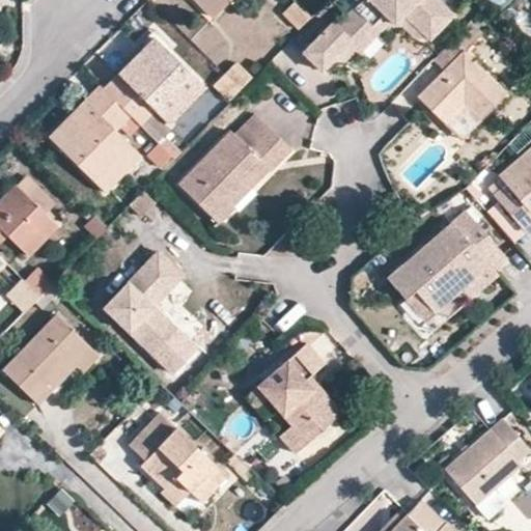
[(200,0),(202,2),(200,5),(214,18),(230,0),(200,0)]
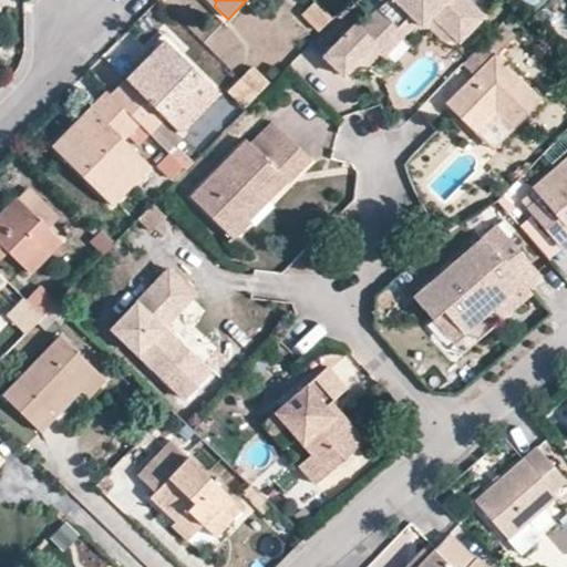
[(344,72),(356,60),(377,39),(380,42),(411,13),(432,13),(460,41),(484,16),(467,0),(384,0),(361,26),(356,22),(326,53),(344,72)]
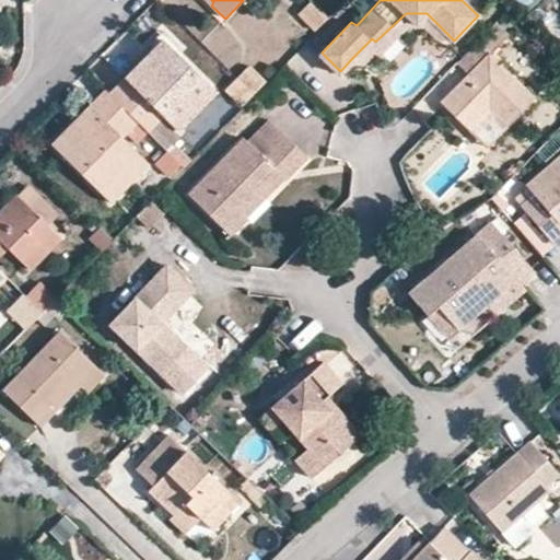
[(326,15),(313,4),(301,15),(313,28),(326,15)]
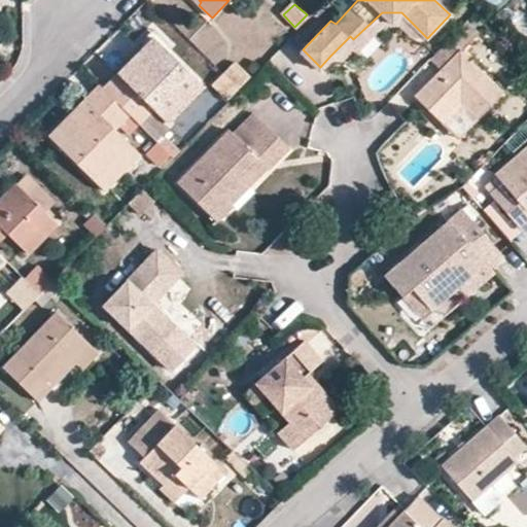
[(350,36),(330,56),(353,56),(390,20),(409,37),(427,38),(401,12),(382,12),(353,39),(350,36)]
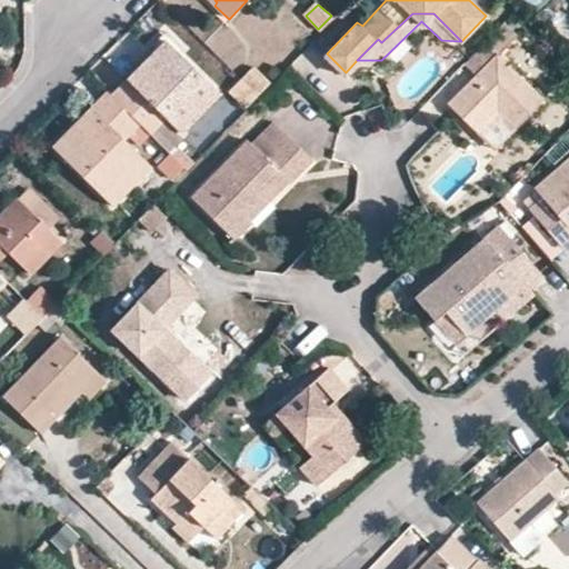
[(111,96),(149,133),(165,118),(180,132),(219,93),(165,41),(147,58),(155,67),(135,88),(127,80),(111,96)]
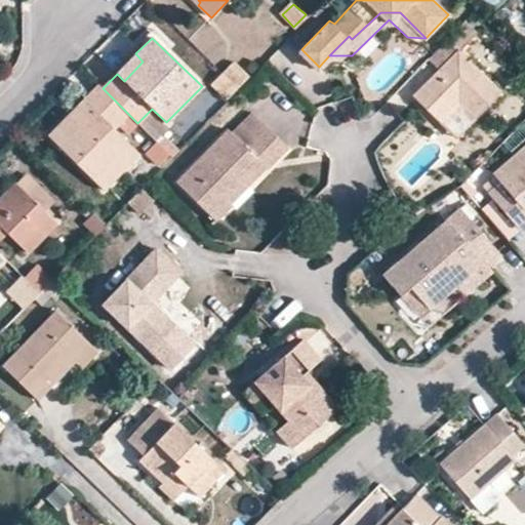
[(455,105),(473,120),(498,93),(456,52),(411,97),(437,124),(455,105)]
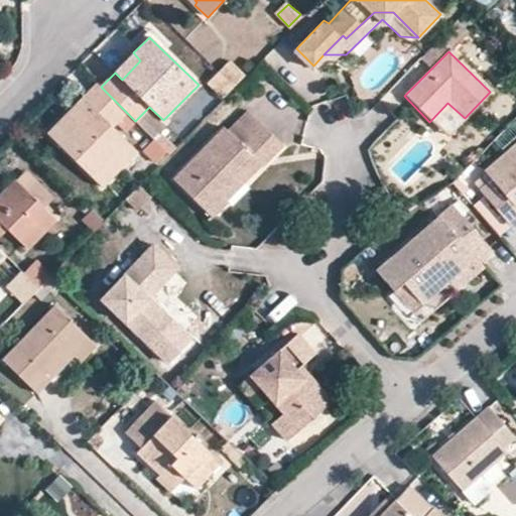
[(140,60),(133,52),(115,73),(122,80),(140,60)]
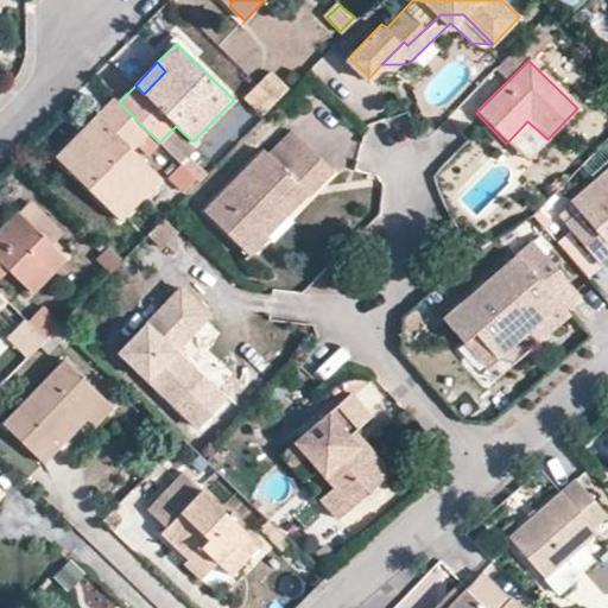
[(257,83),(274,101),(287,88),(270,70),(257,83)]
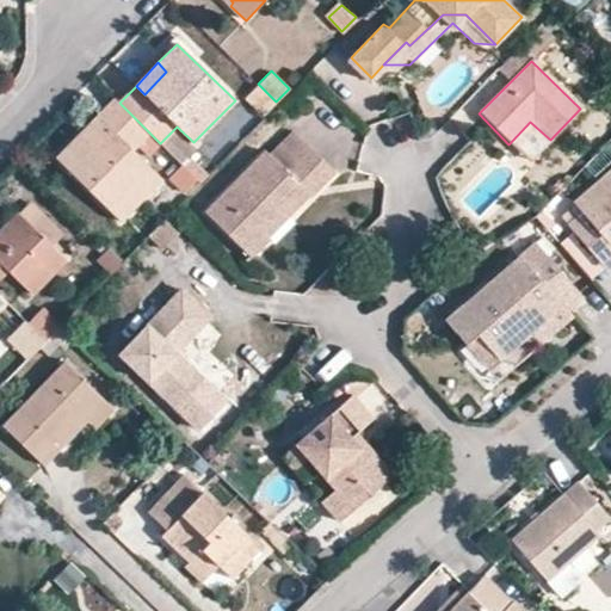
[(261,115),(276,102),(258,84),(244,97),(261,115)]
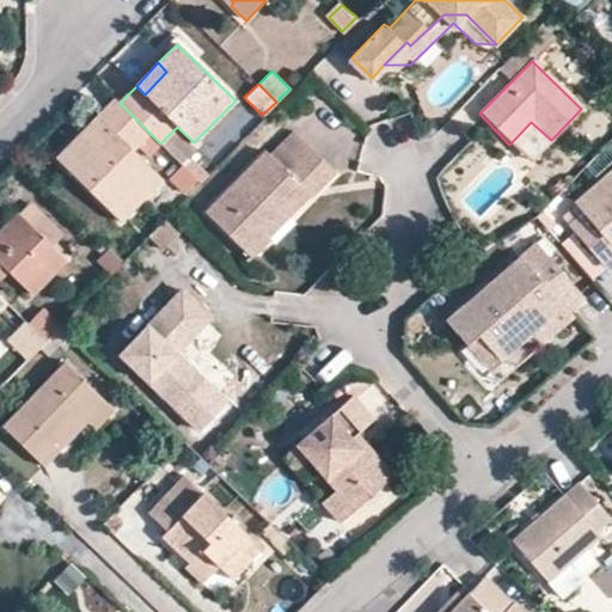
[(197,181),(184,167),(160,144),(120,103),(116,98),(99,116),(108,124),(86,146),(78,138),(57,159),(120,220),(161,178),(165,182),(167,179),(184,194),(197,181)]
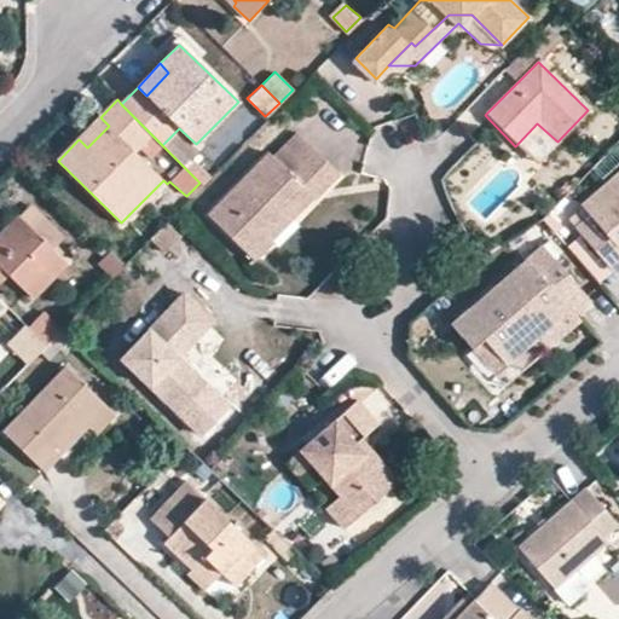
[(100,117),(79,139),(87,148),(109,126),(100,117)]
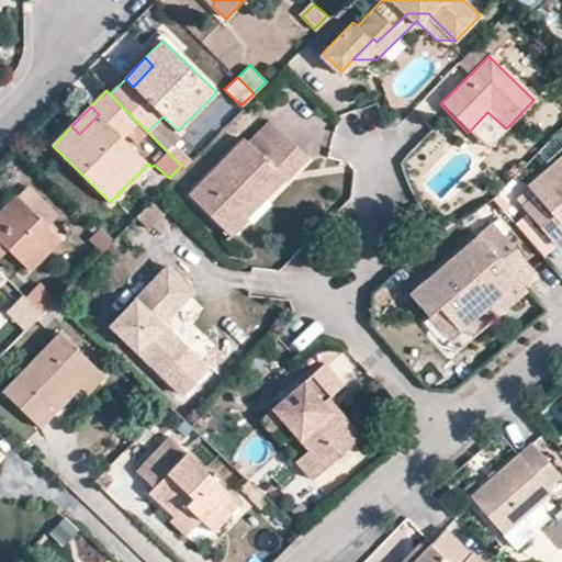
[(485,150),(506,128),(487,112),(468,133),(485,150)]
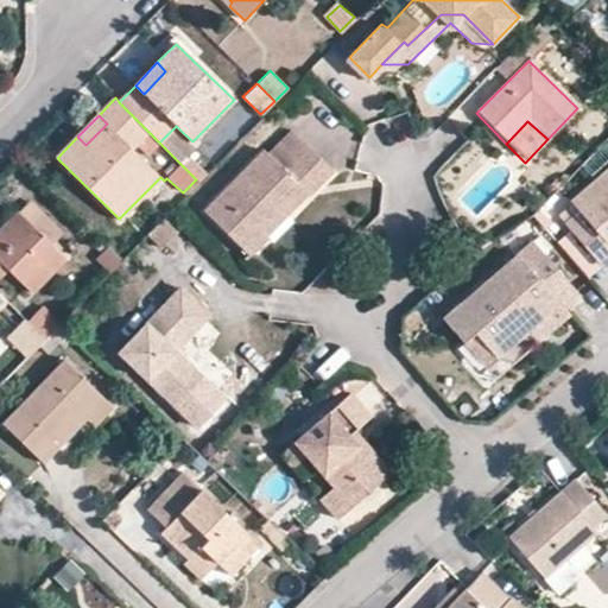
[(271,153),(293,131),(289,125),(265,149),(271,153)]
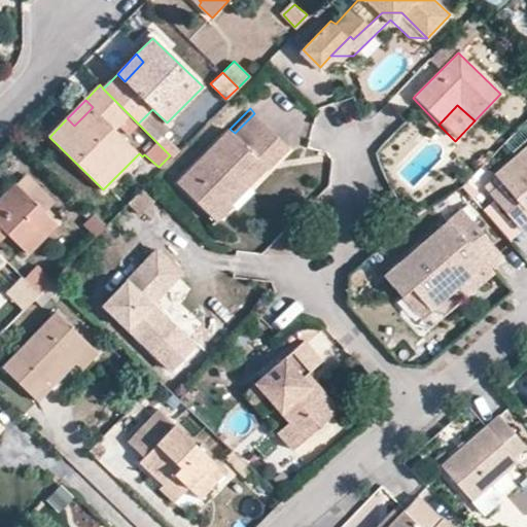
[(291,149),(254,113),(235,133),(230,129),(178,180),(218,220),(233,204),(225,198),(260,162),(269,169),(271,172),(291,149)]
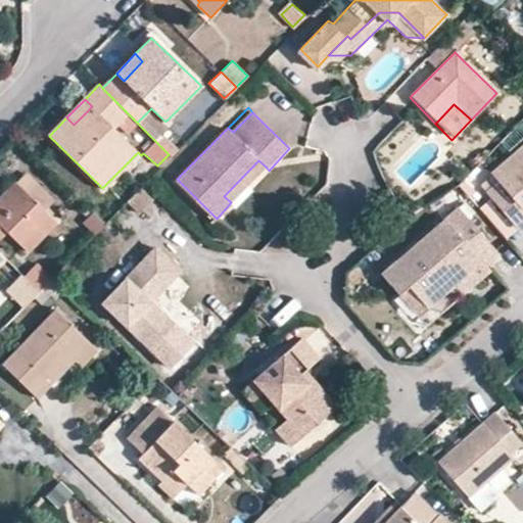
[(171,156),(178,150),(163,137),(157,143),(169,154),(171,156)]
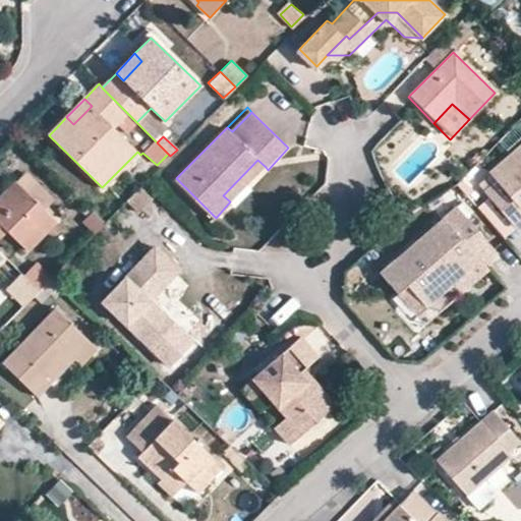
[(520,209),(520,208),(520,206),(520,147),(488,174),(497,183),(484,193),(516,231),(520,227),(520,209)]
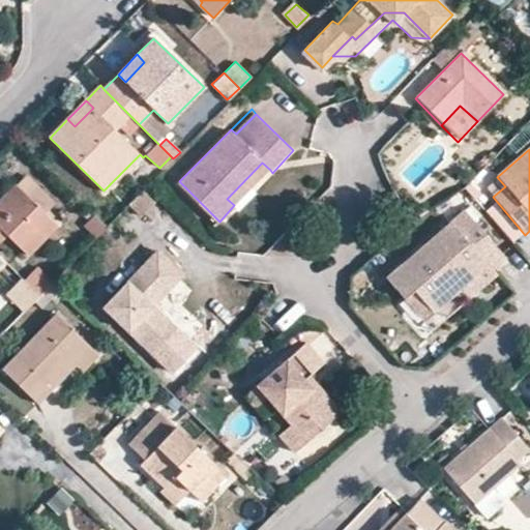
[(234,205),(270,170),(262,163),(227,199),(234,205)]
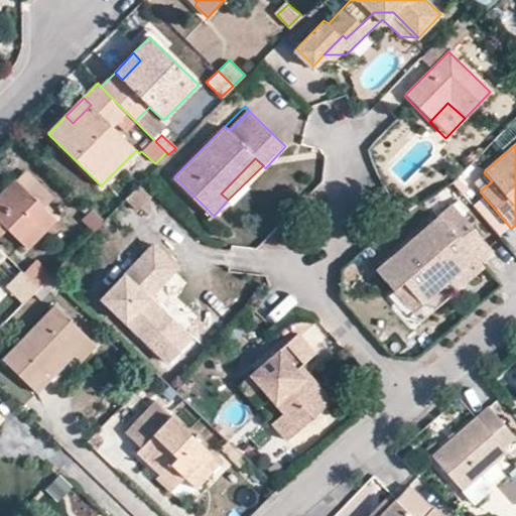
[(27,170),(16,180),(42,207),(53,196),(27,170)]
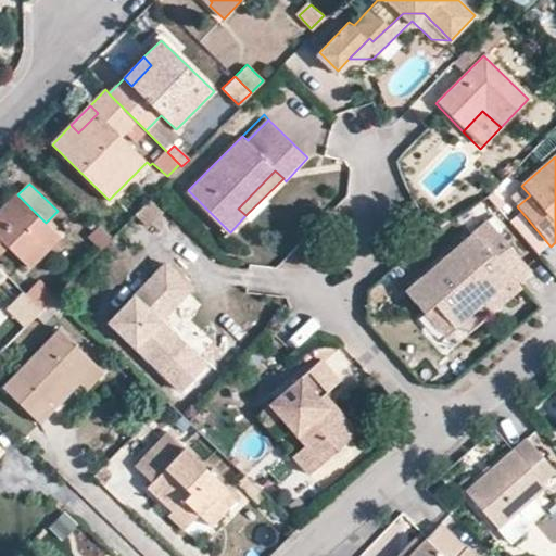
[(17,194),(0,212),(0,252),(7,247),(30,268),(61,237),(46,223),(17,194)]
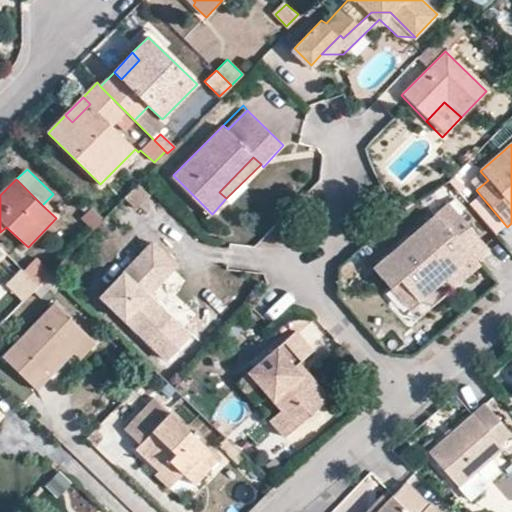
[(445,204),(371,271),(390,292),(399,283),(417,304),(452,273),(460,281),(477,266),(473,262),(486,250),(482,246),(445,204)]
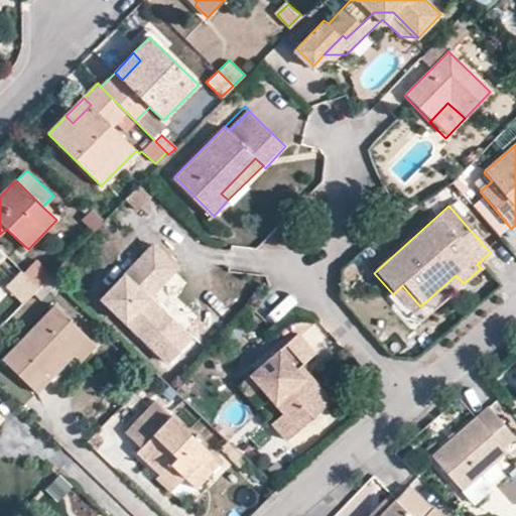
[(149,347),(167,329),(142,304),(146,299),(142,295),(154,282),(158,286),(176,269),(152,245),(101,300),(149,347)]
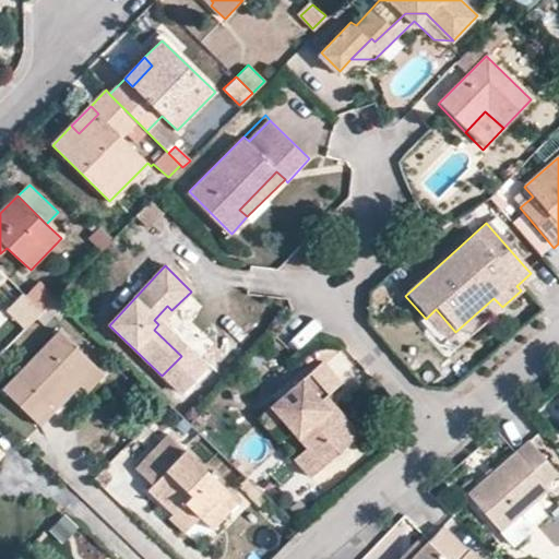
[(36,318),(42,312),(23,294),(6,310),(24,329),(36,318)]
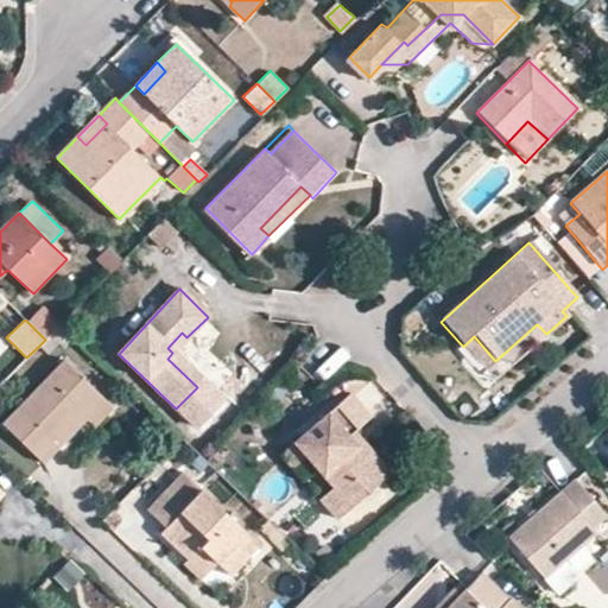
[(74,337),(61,324),(45,340),(39,346),(46,354),(56,344),(63,349),(74,337)]
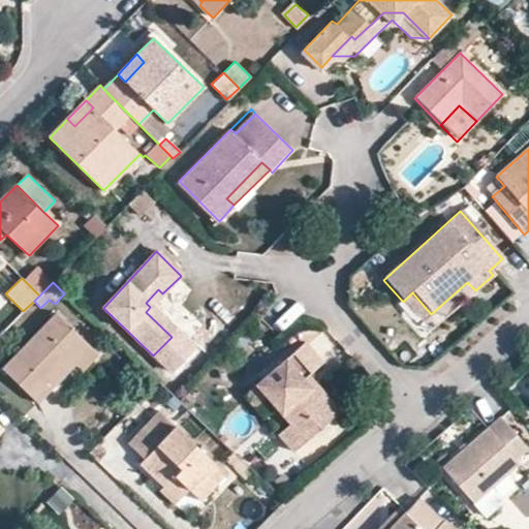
[(150,307),(162,293),(158,289),(146,303),(150,307)]
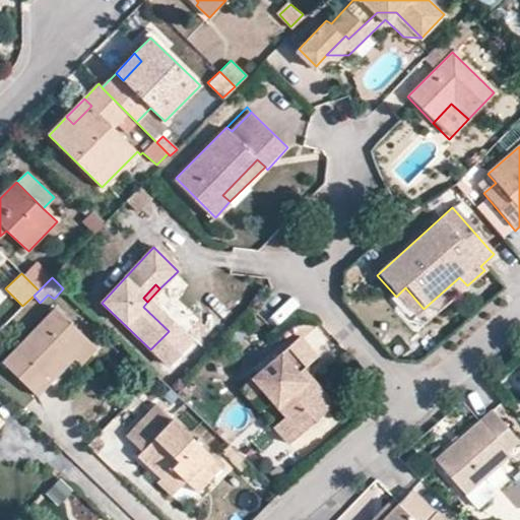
[(424,309),(405,287),(396,297),(414,317),(424,309)]
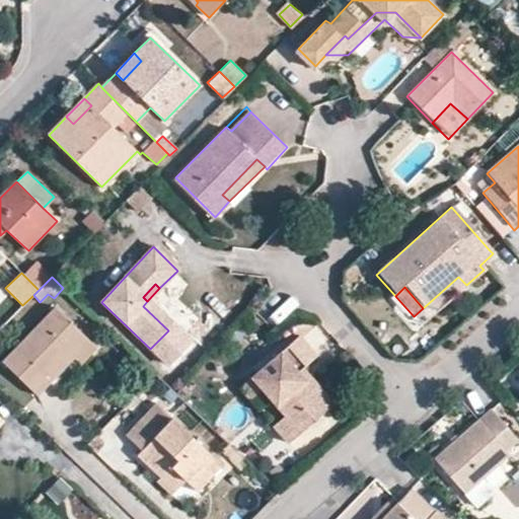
[(143,306),(168,330),(172,324),(147,301),(143,306)]
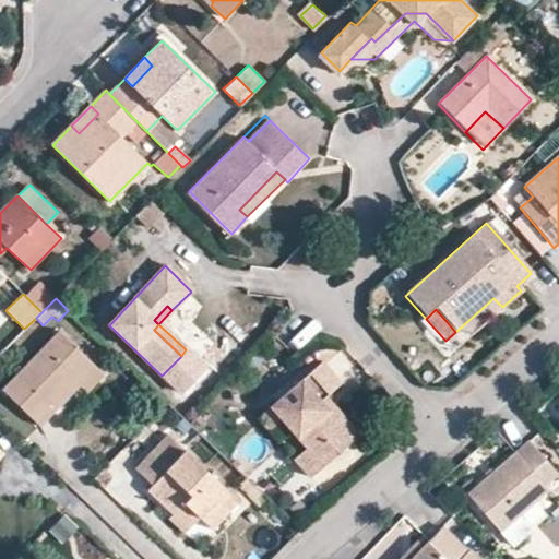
[(40,427),(59,408),(54,404),(93,365),(58,332),(2,390),(40,427)]
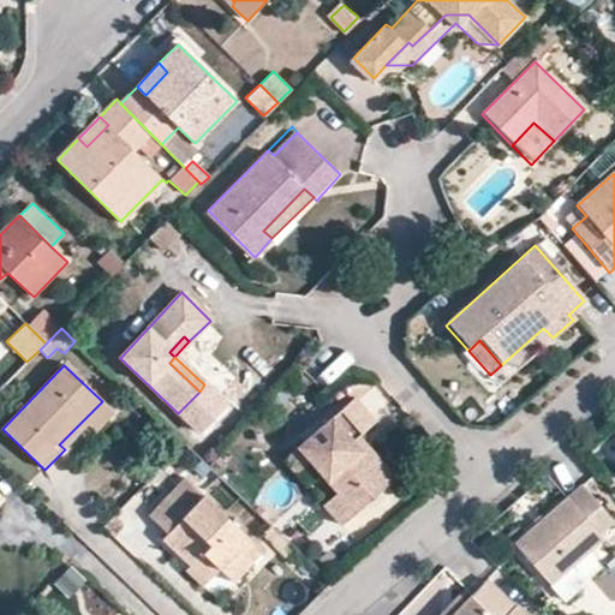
[(59,445),(65,449),(89,425),(97,433),(114,412),(102,401),(59,445)]
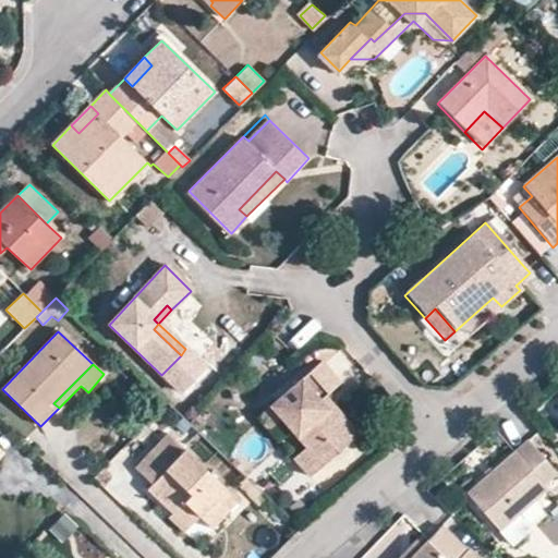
[(293,424),(330,390),(324,384),(287,417),(293,424)]
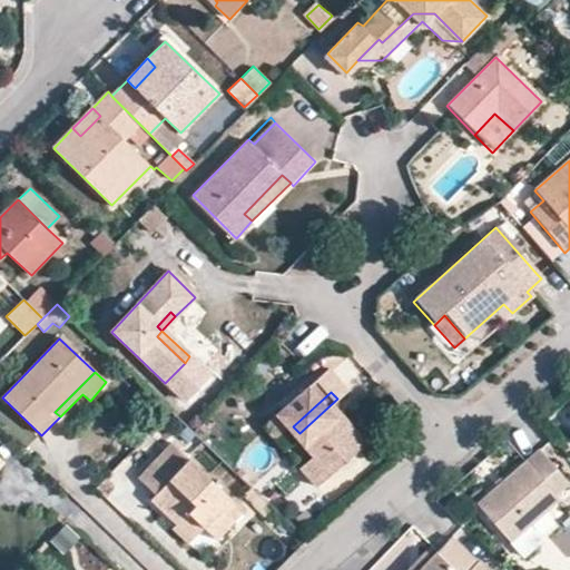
[(376,442),(337,399),(300,433),(293,426),(281,412),(259,431),(306,483),(327,463),(345,448),(356,460),(376,442)]
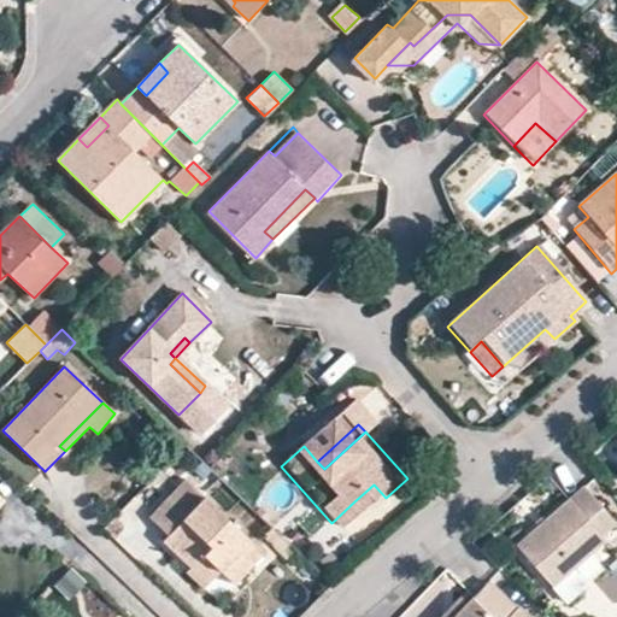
[(233,559),(247,573),(264,554),(184,479),(154,511),(174,530),(168,536),(163,541),(181,559),(194,546),(221,571),(233,559)]
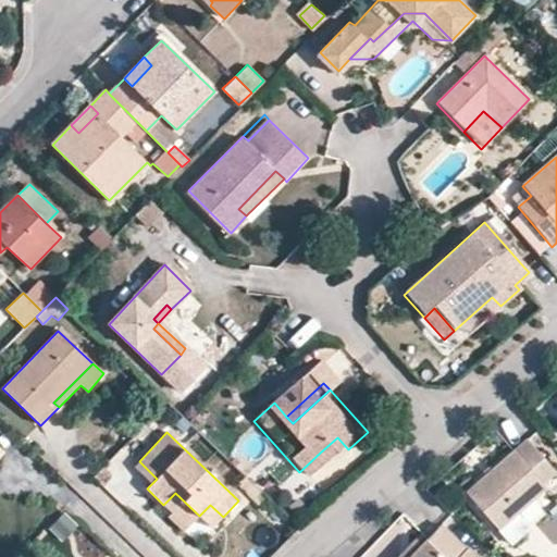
[(555,471),(528,440),(469,492),(502,529),(549,486),(545,481),(555,471)]
